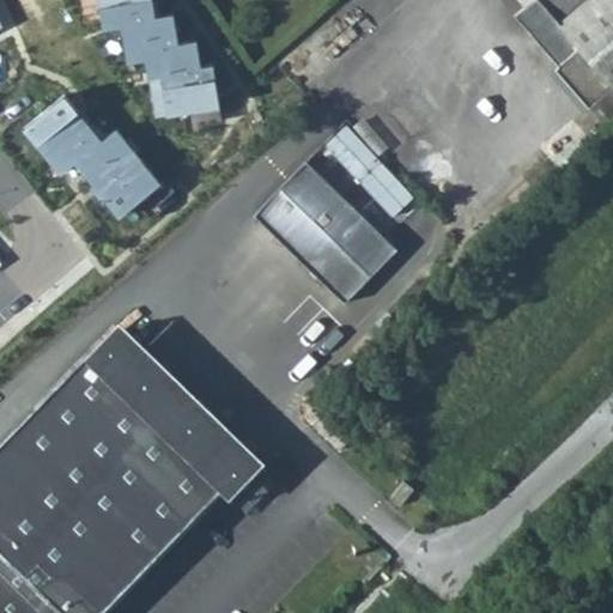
[(96,0),(101,26),(120,23),(155,17),(151,0),(96,0)]
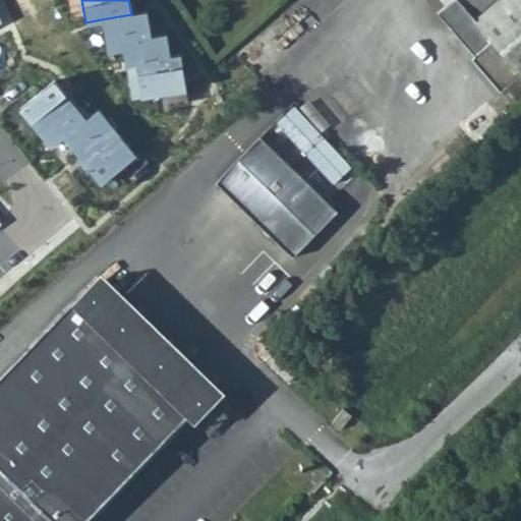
[(520,0),(452,0),(437,13),(474,57),(493,42),(520,73),(504,89),(515,101),(520,96),(520,0)]
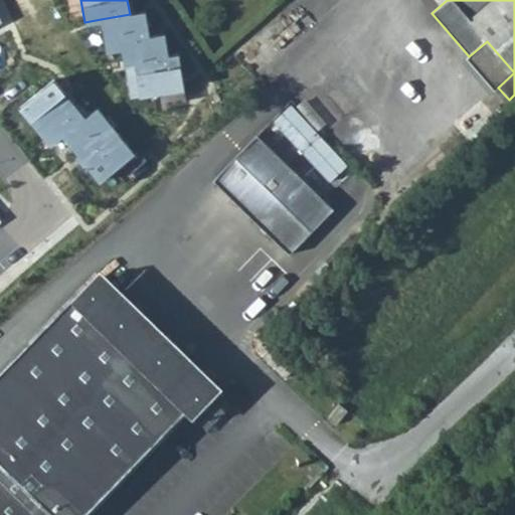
[(130,14),(101,19),(106,52),(120,49),(123,63),(168,56),(164,34),(150,36),(146,12),(130,14)]
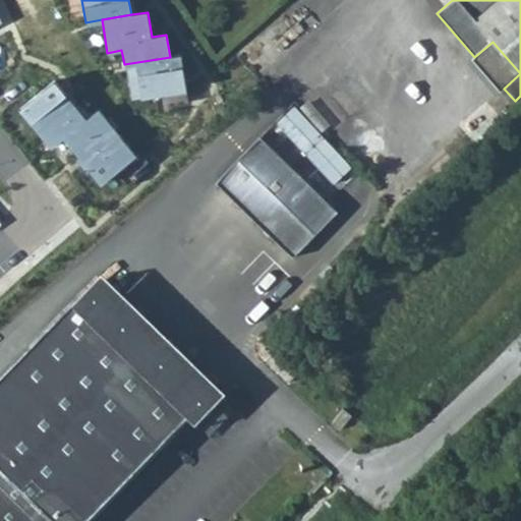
[(170,57),(124,64),(129,99),(186,90),(180,55),(170,57)]
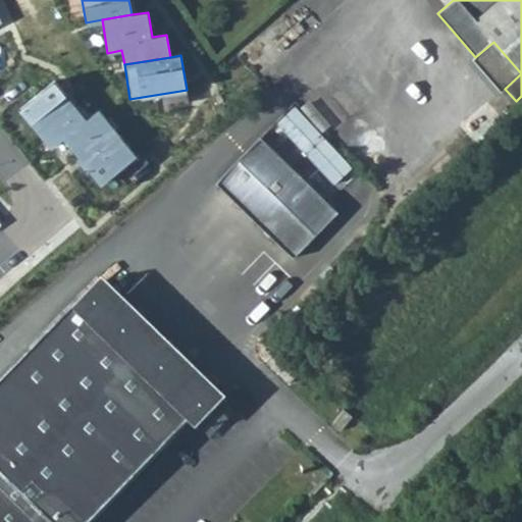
[(63,137),(86,119),(68,97),(33,124),(51,147),(63,137)]
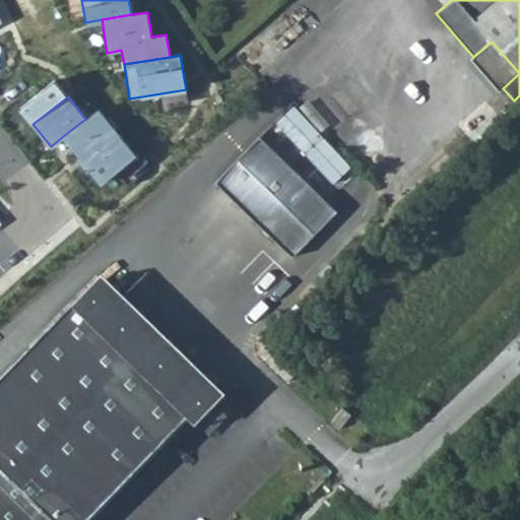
[(135,155),(99,109),(85,119),(63,136),(101,183),(135,155)]
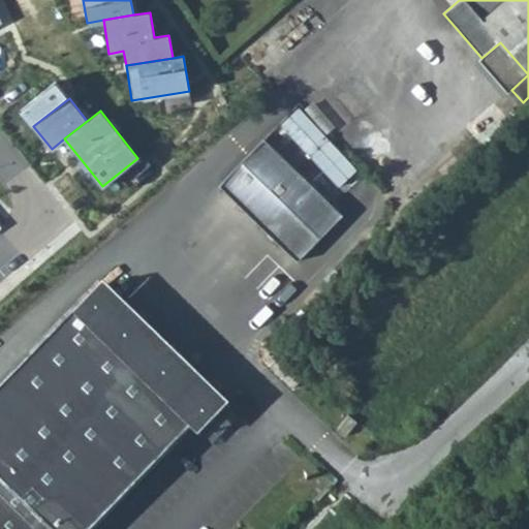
[(334,210),(263,142),(218,187),(289,256),(334,210)]
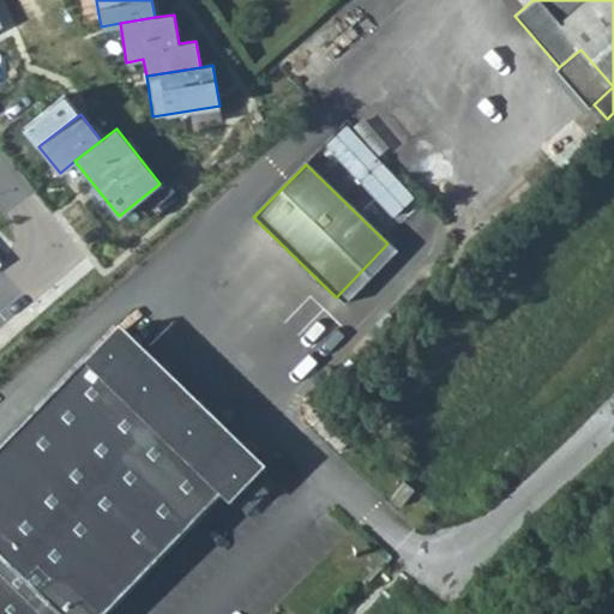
[(278,463),(127,315),(88,356),(228,494),(238,504),(278,463)]
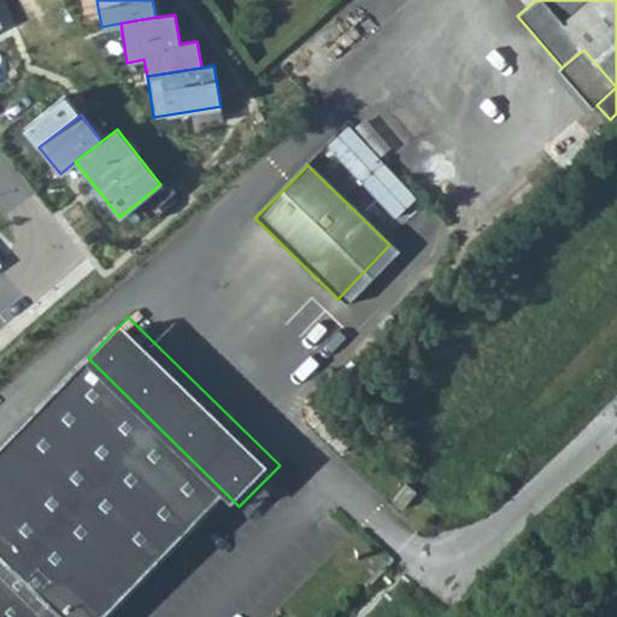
[(111,616),(229,497),(88,358),(0,447),(0,616),(111,616)]
